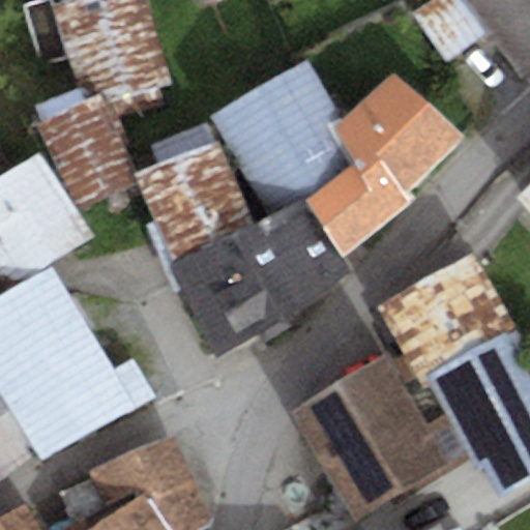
[(68,60),(49,0),(42,0),(20,7),(38,69),(68,60)]
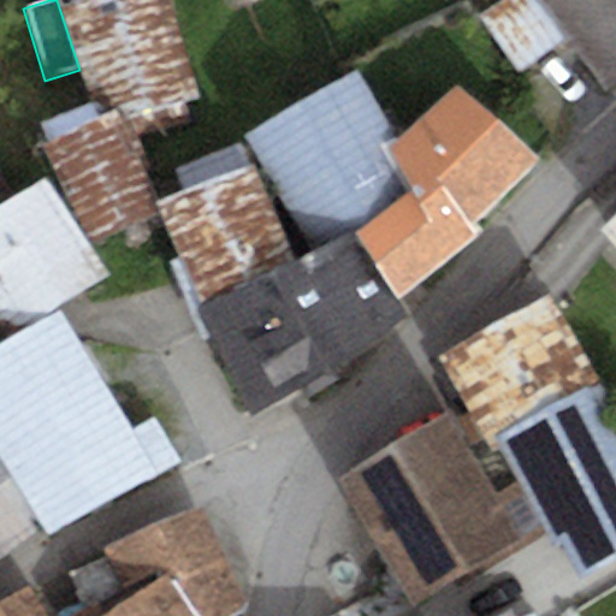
[(70,0),(71,3),(63,6),(96,118),(123,106),(140,141),(191,119),(187,102),(200,99),(169,0),(70,0)]
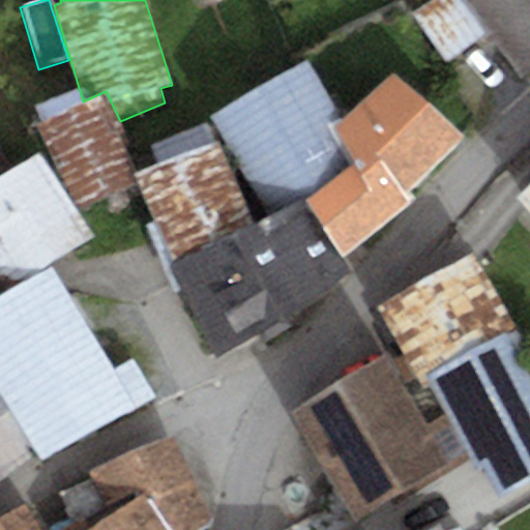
[(529,0),(433,0),(411,16),(449,62),(488,34),(522,74),(529,66),(529,0)]
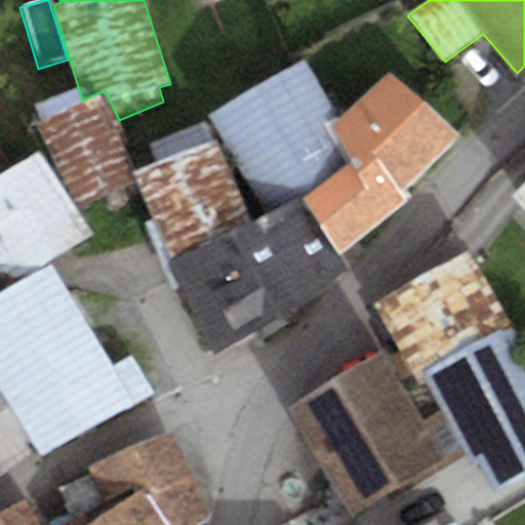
[(303,56),(208,116),(266,207),(348,156),(329,127),(342,119),(303,56)]
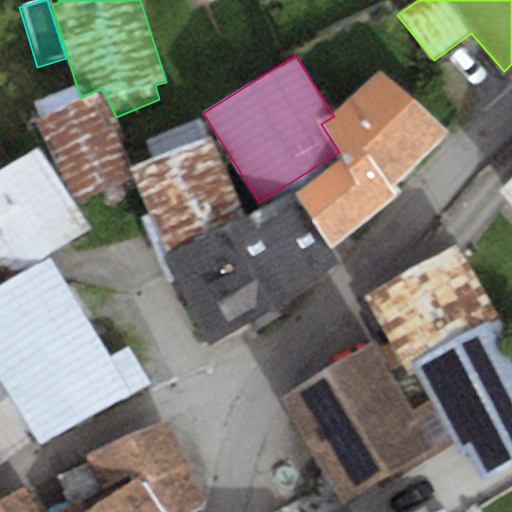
[(321,124),(342,156),(385,202),(399,191),(394,186),(448,132),(382,68),(334,116),(321,124)]
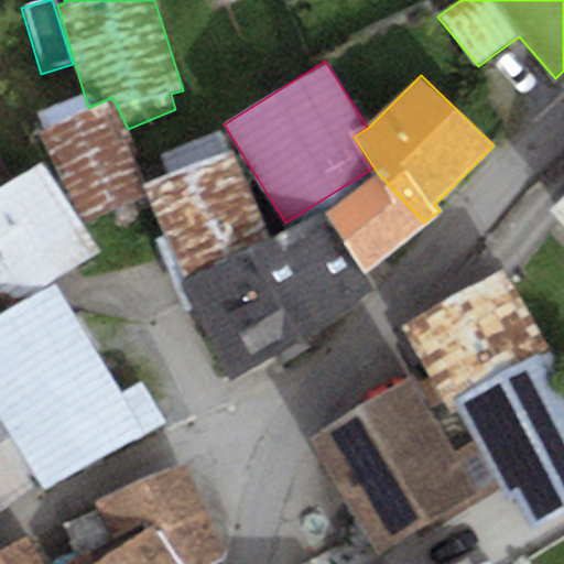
[(88,108),(36,132),(83,229),(148,198),(142,186),(152,181),(128,129),(112,97),(88,108)]
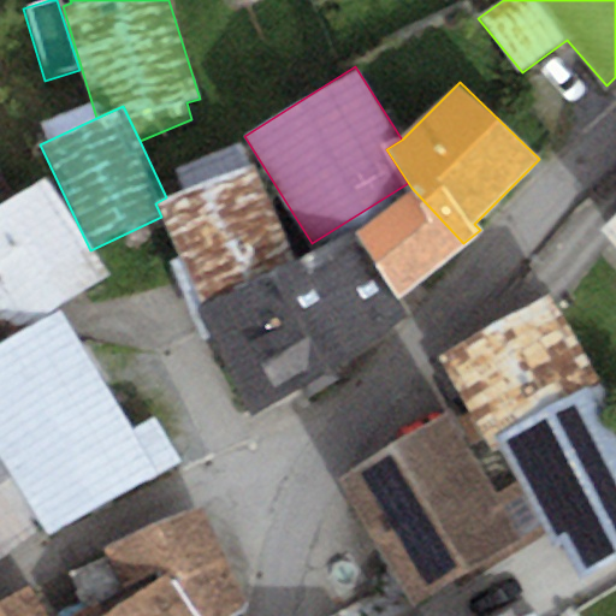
[(155,203),(161,217),(197,306),(296,264),(240,143),(178,172),(184,190),(166,197),(155,203)]
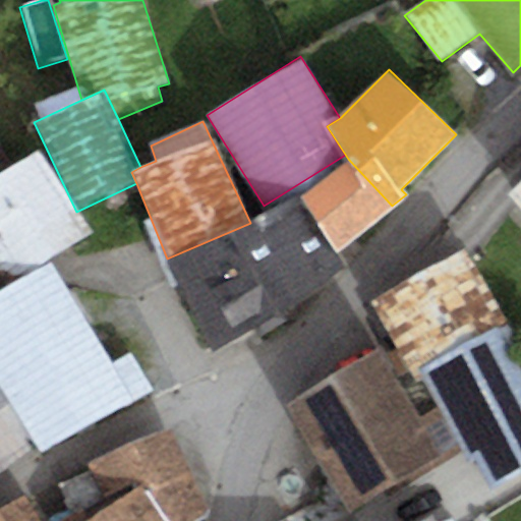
[(12,168),(0,148),(0,284),(1,286),(87,234),(37,153),(12,168)]
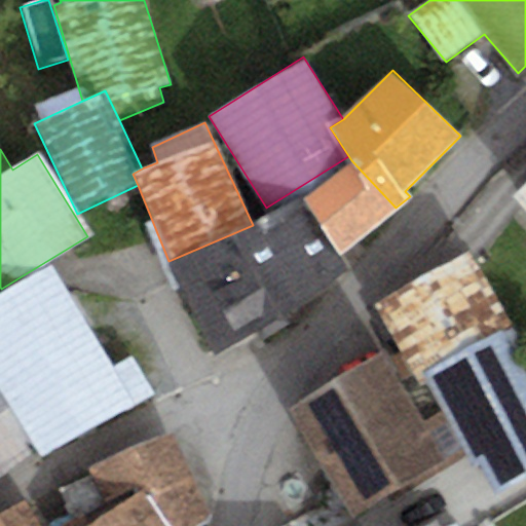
[(351,160),(304,202),(339,254),(396,208),(351,160)]
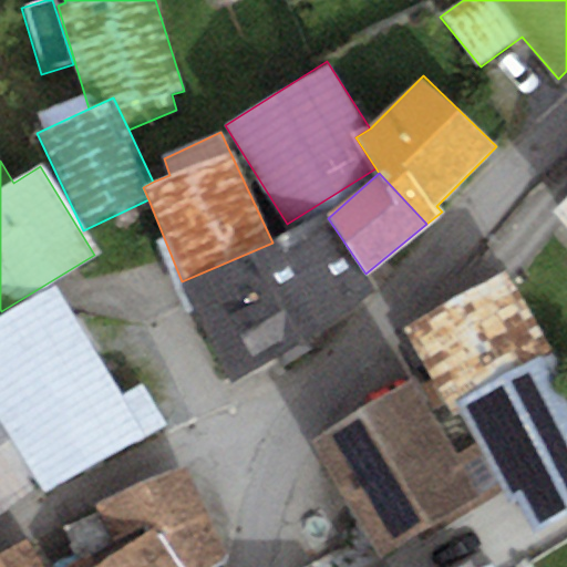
[(566,195),(550,210),(566,229),(566,195)]
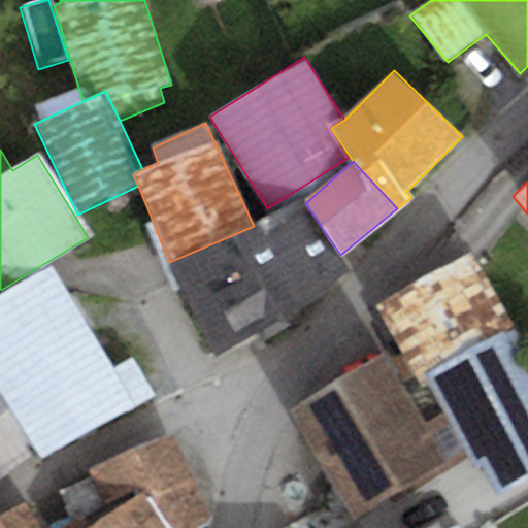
[(254,226),(169,262),(218,357),(350,270),(340,255),(305,203),(301,199),(254,226)]
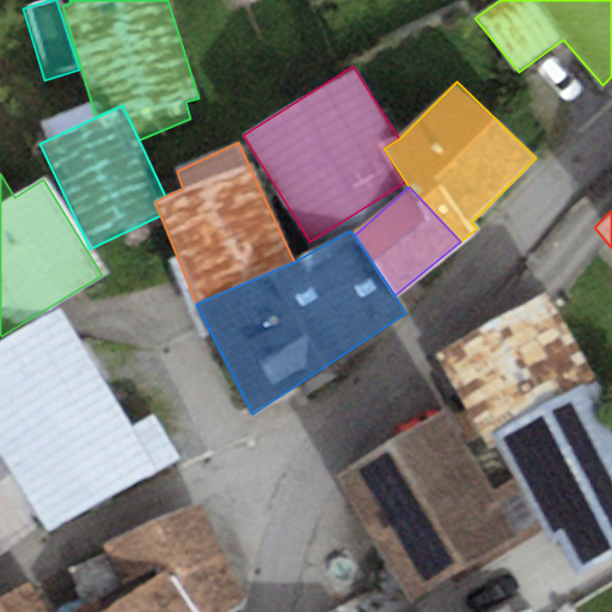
[(546,293),(438,356),(483,441),(598,381),(546,293)]
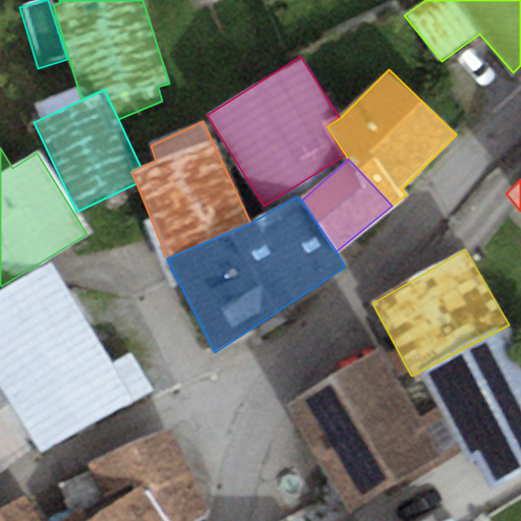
[(48,263),(0,292),(0,385),(44,455),(154,393),(127,354),(110,362),(48,263)]
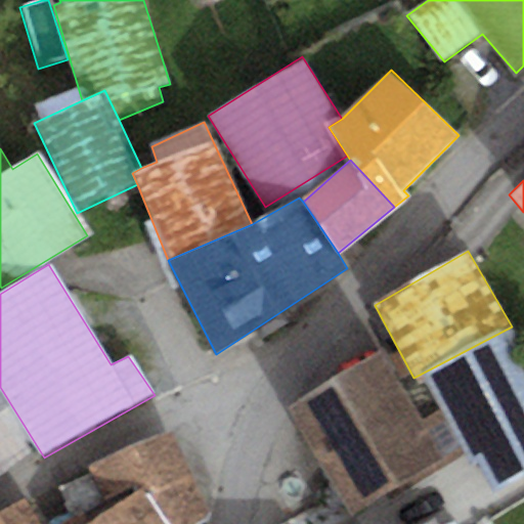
[(523,380),(501,336),(422,377),(470,469),(481,464),(494,490),(523,475),(523,380)]
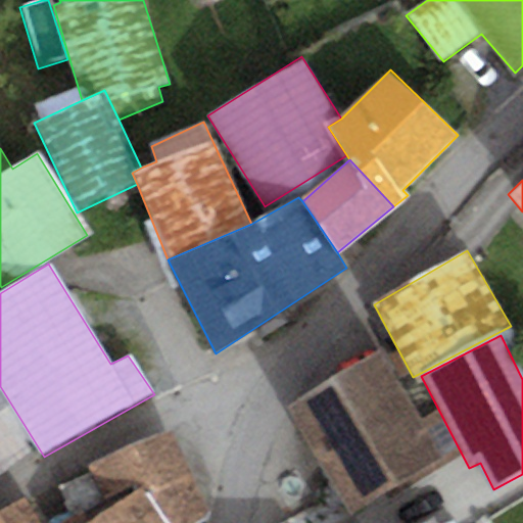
[(379,352),(283,409),(349,520),(444,464),(379,352)]
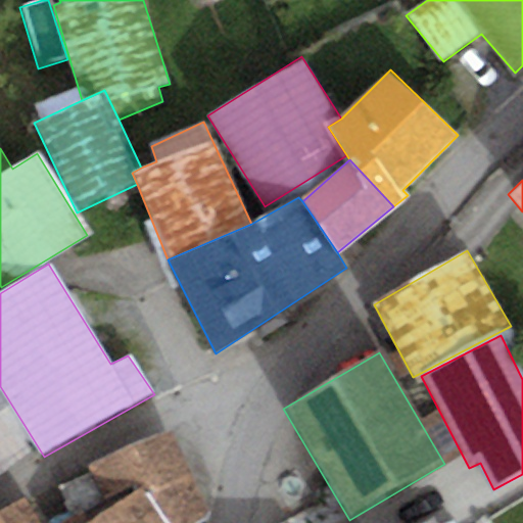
[(0,473),(34,450),(7,408),(0,412),(0,473)]
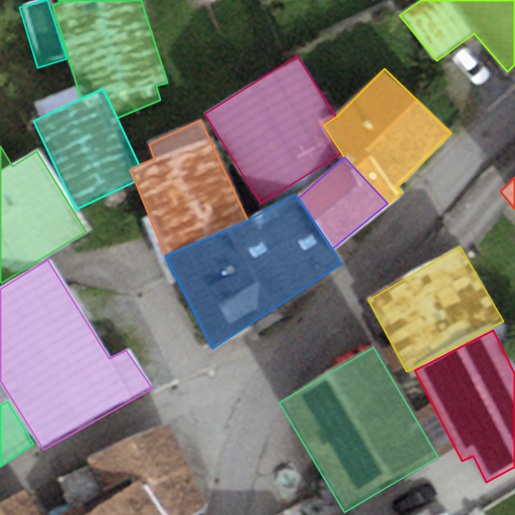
[(69,507),(56,514),(194,514),(205,509),(169,424),(87,460),(89,466),(56,481),(69,507)]
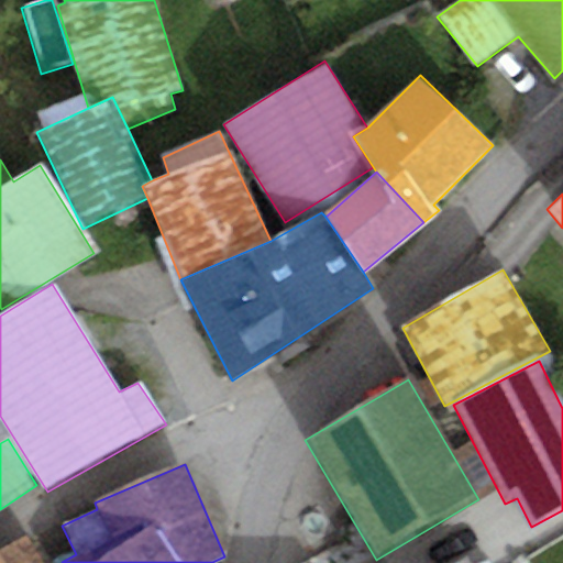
[(43,562),(28,538),(0,555),(0,562),(43,562)]
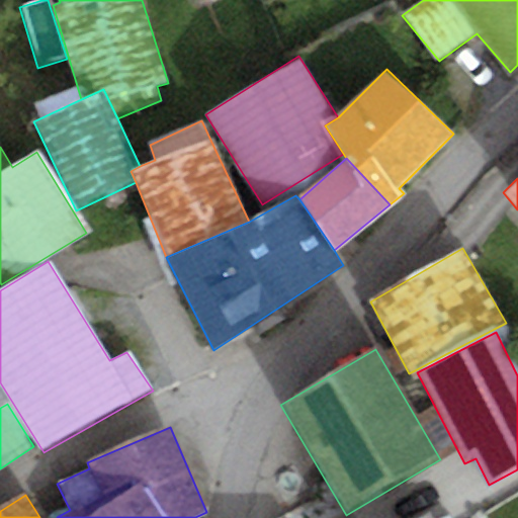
All buildings are outlined.
